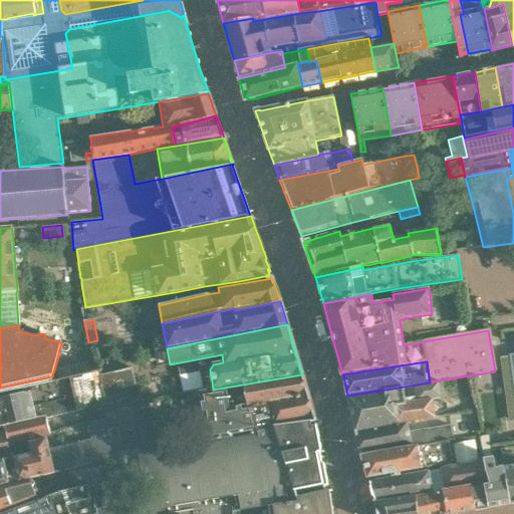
[(132,368),(100,375),(103,393),(136,386),(132,368)]
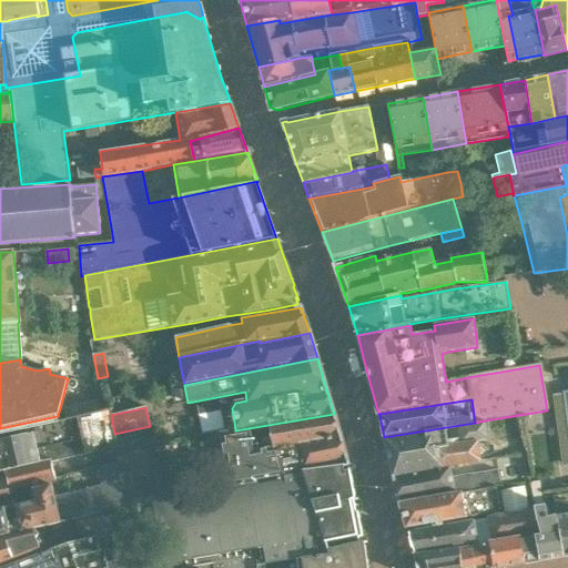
[(114,435),(114,434),(111,415),(111,411),(78,418),(59,423),(36,428),(0,434),(0,473),(3,472),(24,466),(27,470),(27,473),(30,484),(44,480),(42,467),(41,465),(85,455),(85,454),(115,446),(114,435)]
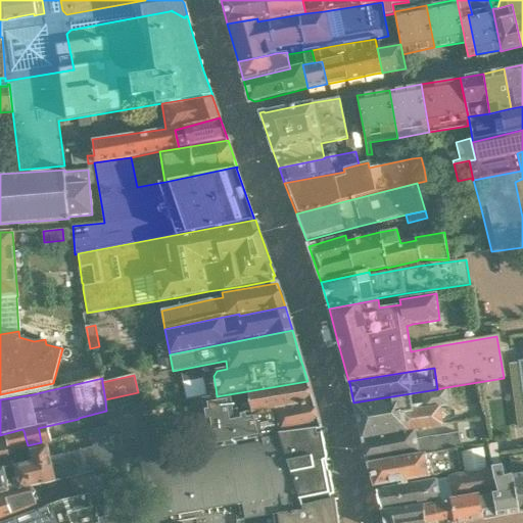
[(311,392),(307,381),(217,396),(202,398),(211,450),(263,442),(262,439),(281,434),(321,426),(311,392)]
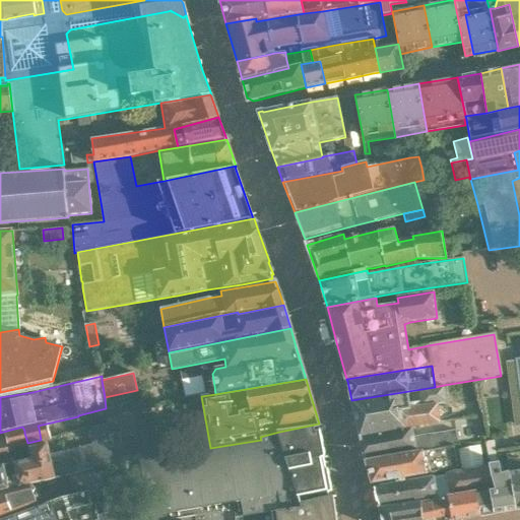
[(54,387),(53,381),(0,392),(0,397),(33,392),(54,387)]
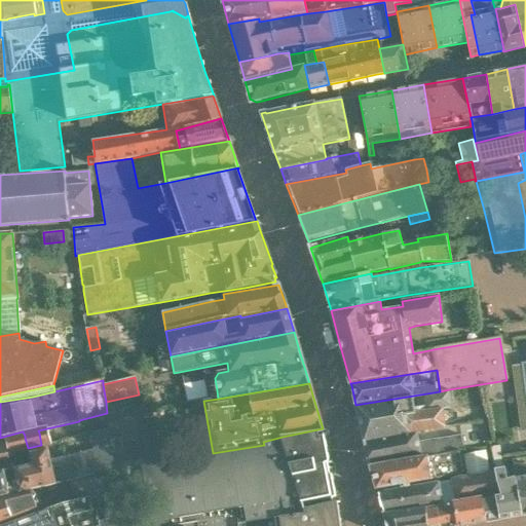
[(449,389),(440,391),(355,405),(364,441),(410,433),(410,434),(416,433),(416,431),(431,429),(445,427),(445,425),(485,419),(481,404),(452,408),(449,389)]
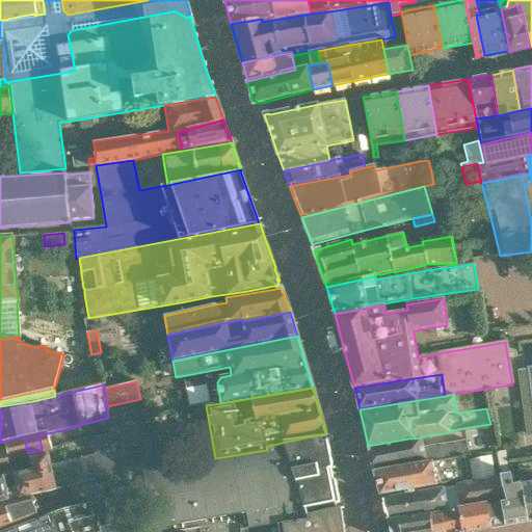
[(512,394),(487,399),(489,414),(515,408),(512,394)]
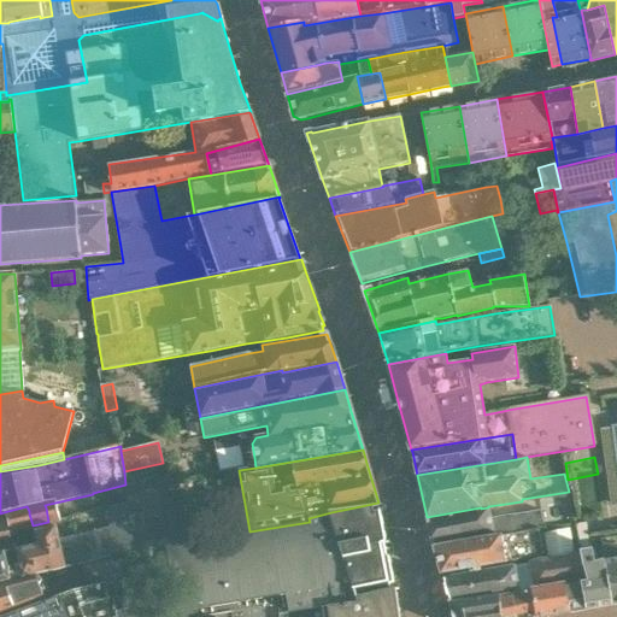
[(331,512),(356,597),(394,588),(378,503),(331,512)]
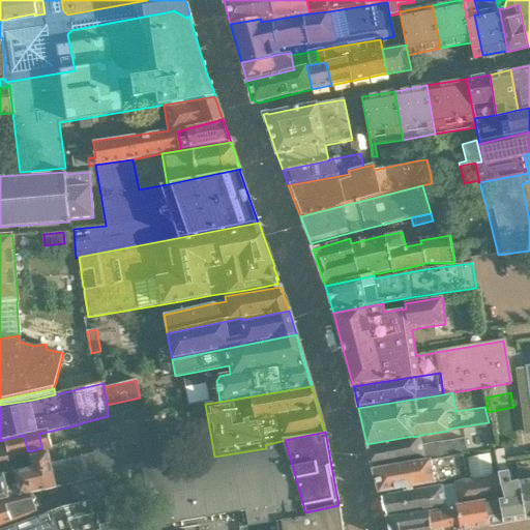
[(42,453),(41,448),(28,451),(25,441),(19,443),(22,455),(29,454),(32,468),(15,472),(18,484),(12,486),(13,491),(8,492),(4,474),(0,474),(0,501),(31,493),(45,490),(46,491),(56,488),(56,487),(108,474),(115,472),(111,444),(109,433),(91,437),(94,452),(75,458),(51,464),(48,452),(42,453)]
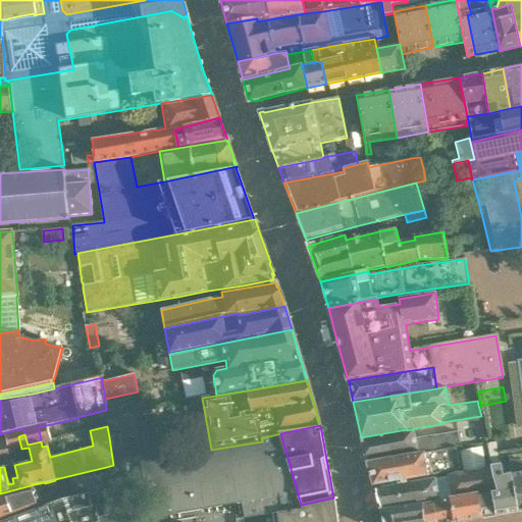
[(0,463),(11,461),(9,452),(21,449),(18,436),(24,434),(24,432),(22,428),(3,433),(5,437),(5,439),(0,440),(0,463)]
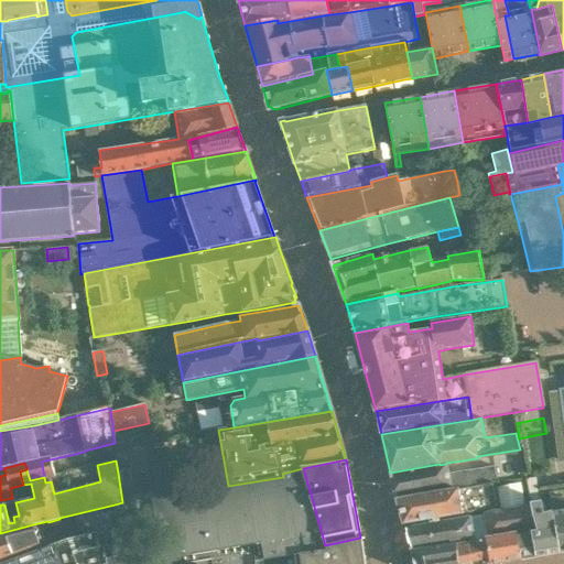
[(391,474),(396,498),(427,492),(452,488),(453,490),(491,484),(498,483),(496,467),(448,475),(446,464),(440,465),(391,474)]
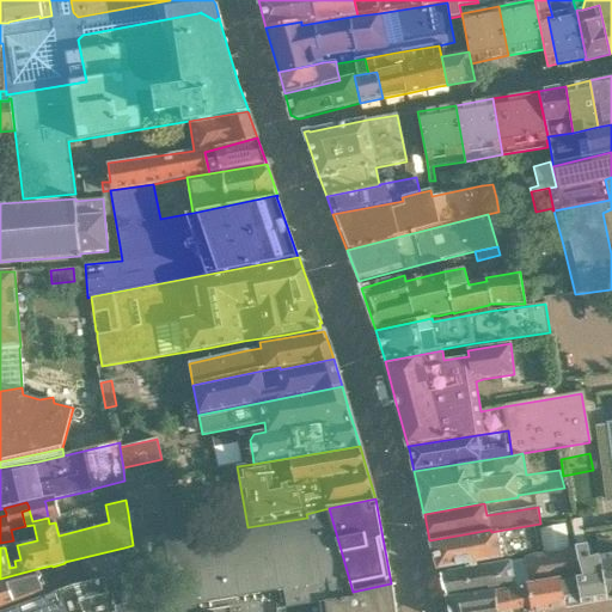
[(248,527),(177,539),(165,540),(167,551),(182,611),(200,611),(230,607),(262,601),(275,599),(276,609),(287,607),(353,592),(329,508),(306,514),(307,518),(248,527)]
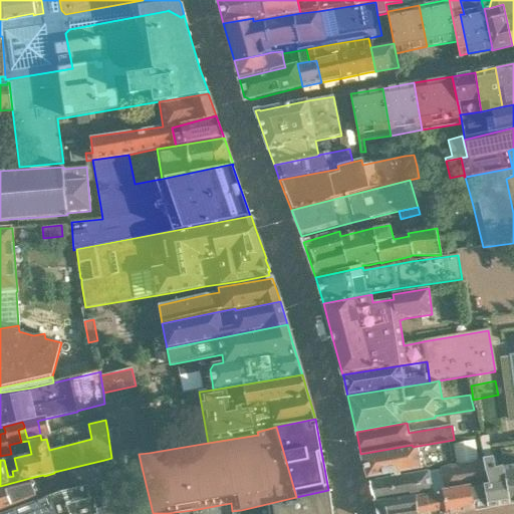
[(120,428),(107,431),(111,458),(139,454),(149,453),(147,441),(123,446),(120,428)]
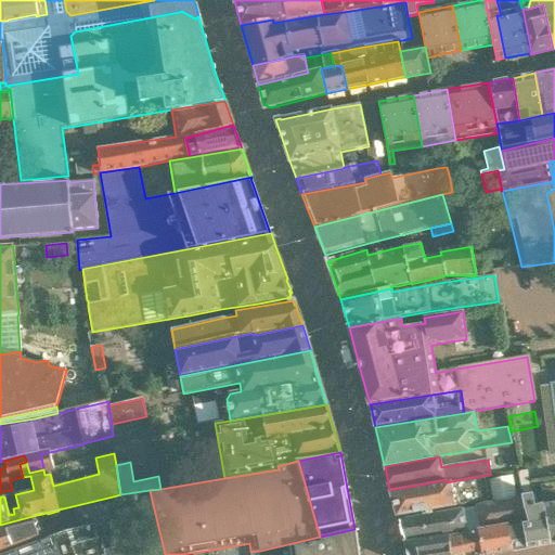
[(520,494),(531,493),(530,487),(528,469),(517,470),(520,494)]
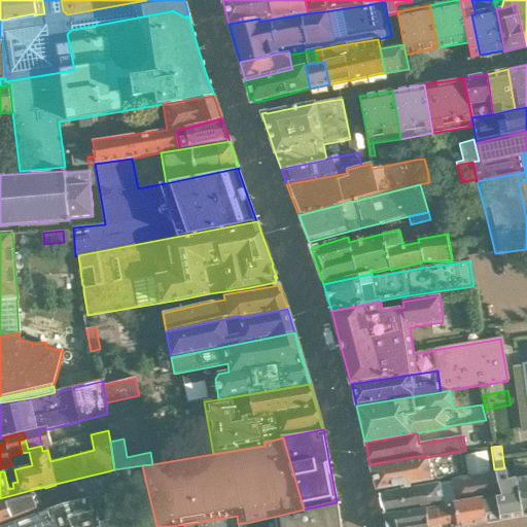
[(469,479),(491,476),(486,450),(463,455),(469,479)]
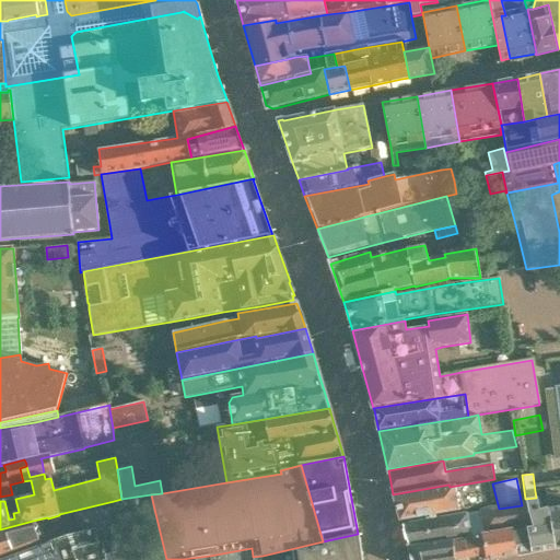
[(488,480),(450,487),(445,488),(426,491),(394,497),(400,521),(459,511),(459,510),(493,504),(488,480)]
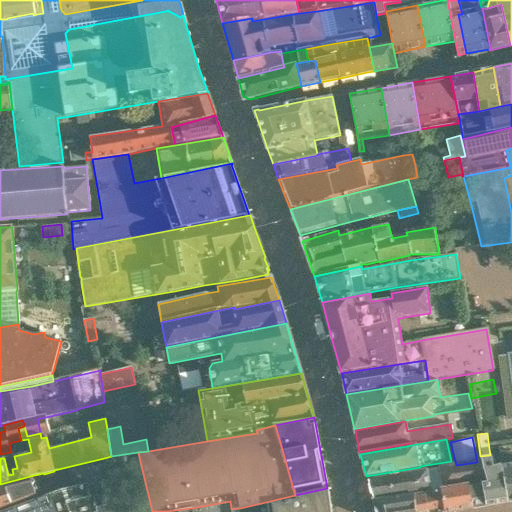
[(511,446),(499,448),(500,454),(501,465),(508,502),(511,501),(511,446)]
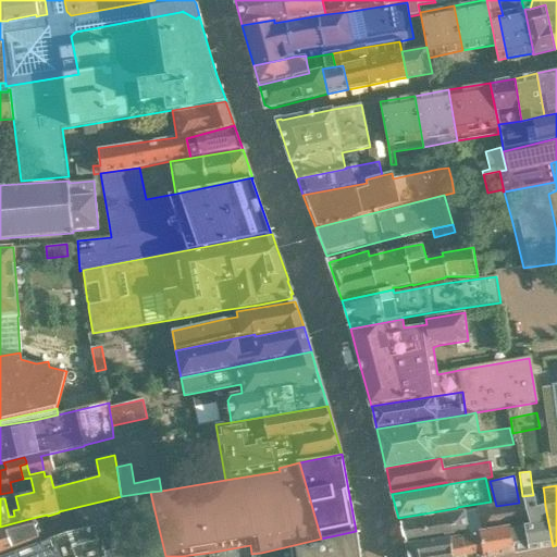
[(528,522),(523,523),(529,551),(553,546),(545,506),(544,494),(543,487),(533,489),(534,495),(533,495),(522,496),(523,502),(528,522)]
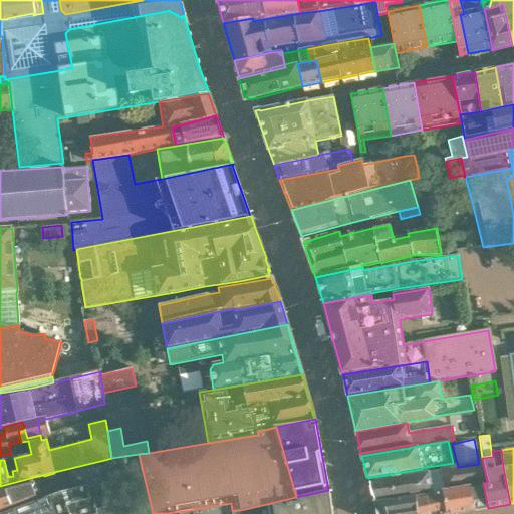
[(141,463),(139,454),(111,458),(104,460),(105,470),(141,463)]
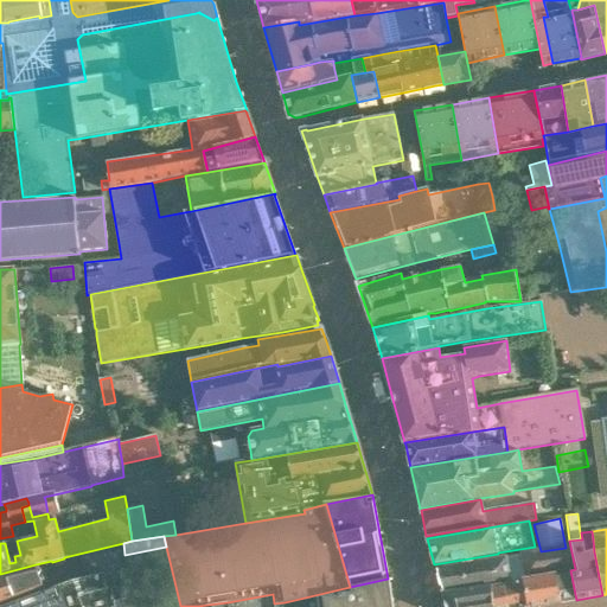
[(522,577),(554,573),(570,570),(575,569),(570,547),(566,548),(541,551),(536,551),(535,551),(530,553),(522,555),(475,562),(436,569),(442,593),(453,590),(453,587),(474,585),(475,588),(523,580),(522,577)]
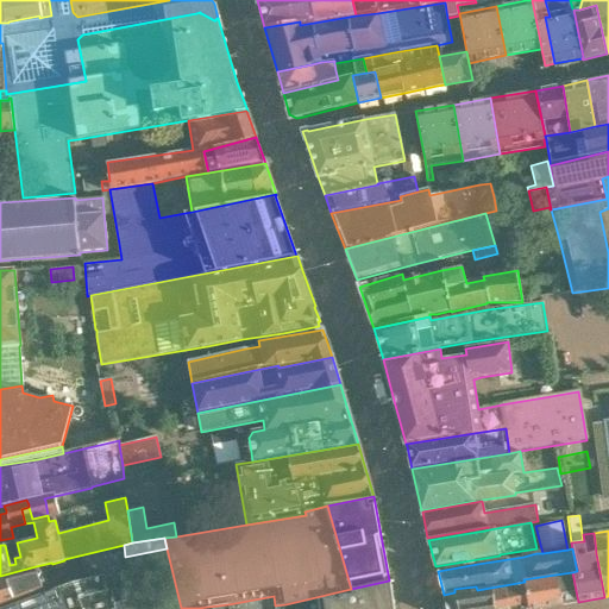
[(0,576),(0,608),(45,592),(36,566),(0,576)]
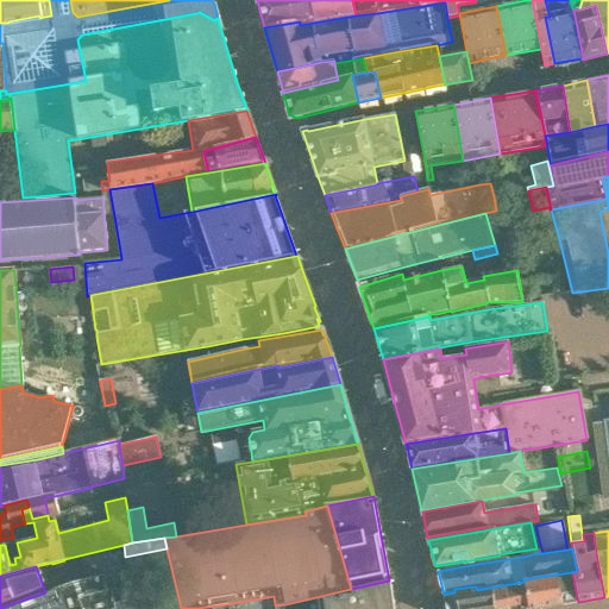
[(572,572),(556,575),(560,606),(578,602),(572,572)]
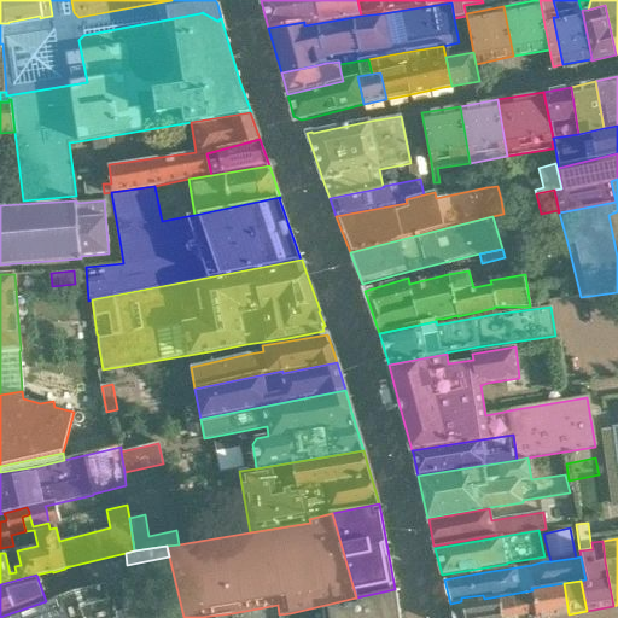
[(531,588),(532,590),(536,617),(546,617),(569,614),(564,583),(531,588)]
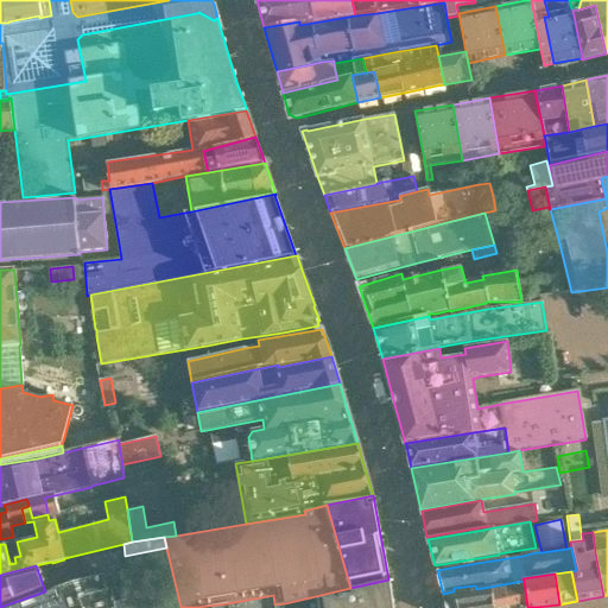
[(156,607),(153,594),(115,602),(112,589),(108,590),(105,575),(74,581),(45,591),(0,607),(156,607)]
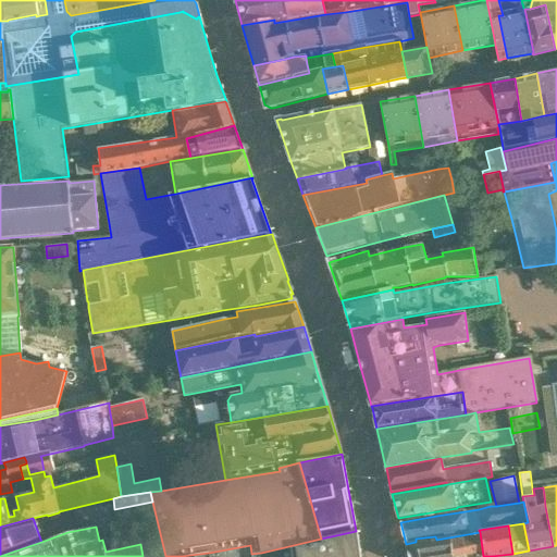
[(251,554),(251,556),(359,556),(356,531),(321,539),(261,553),(251,554)]
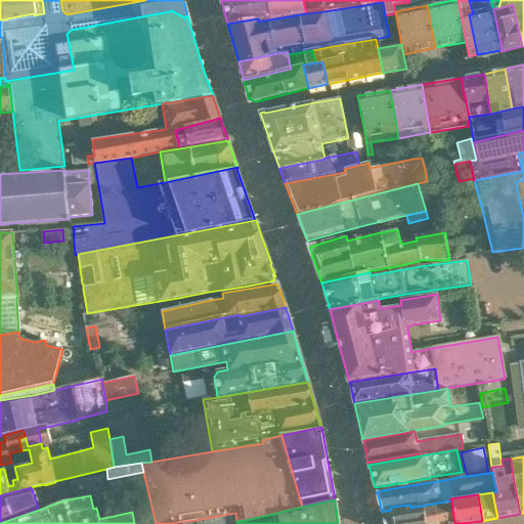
[(454,523),(451,500),(410,508),(409,505),(391,507),(391,510),(382,512),(385,523),(454,523)]
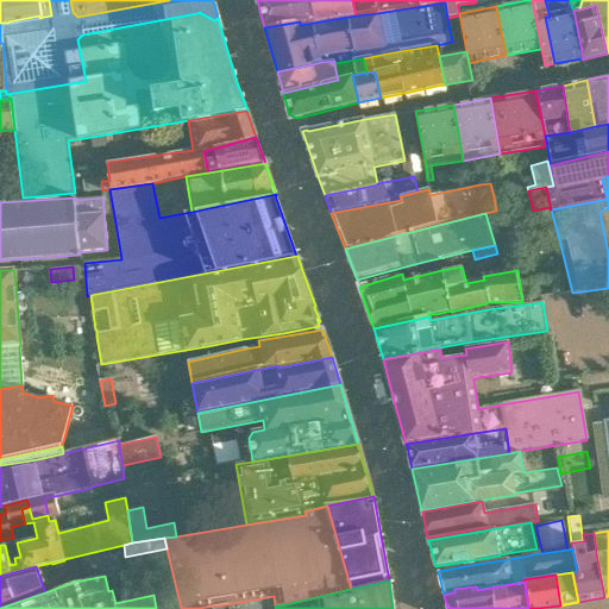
[(228,604),(228,608),(261,608),(261,598),(228,604)]
